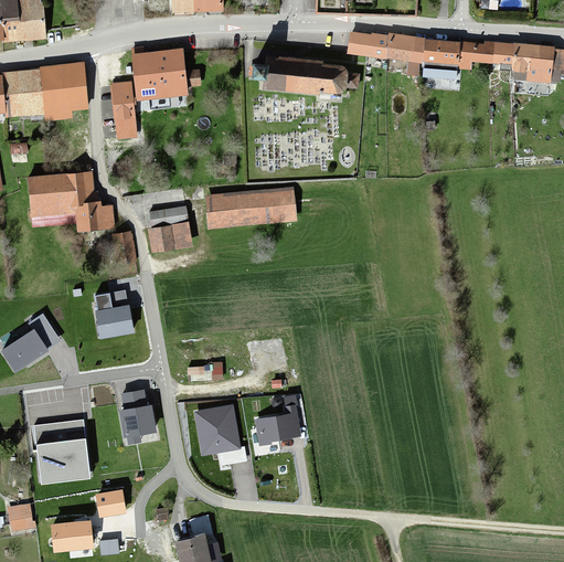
[(0,0),(0,40),(18,40),(16,0),(0,0)]
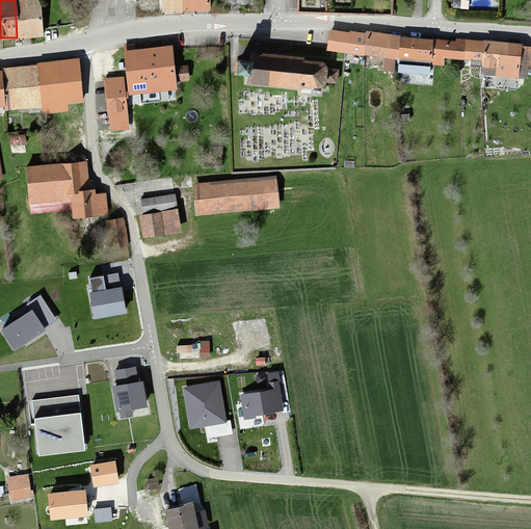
[(15,0),(17,37),(42,36),(41,0),(15,0)]
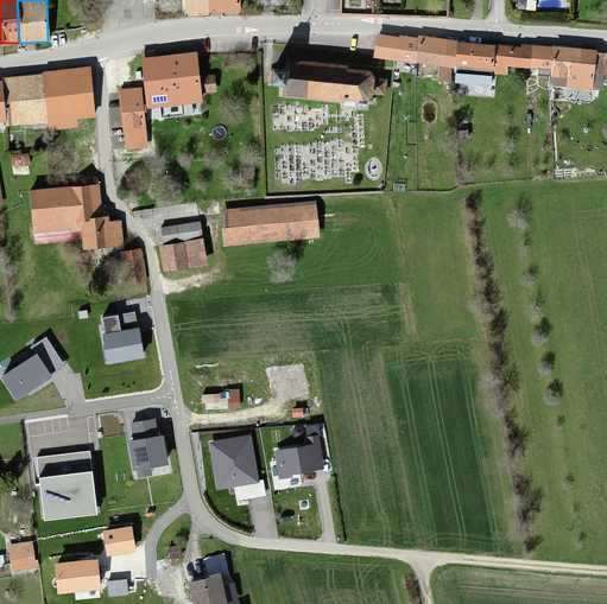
[(185,0),(187,10),(210,10),(209,0),(185,0)]
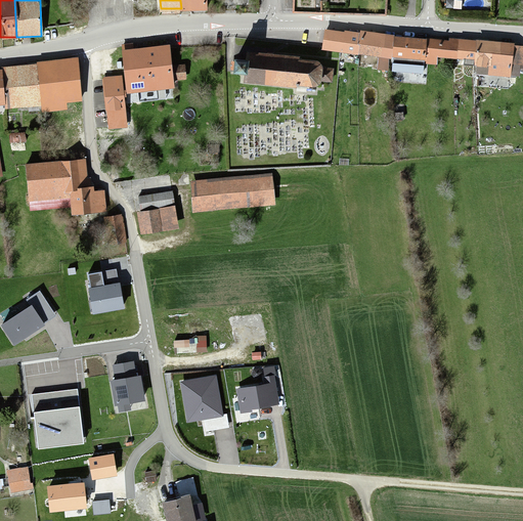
[(180,0),(181,8),(209,7),(208,0),(180,0)]
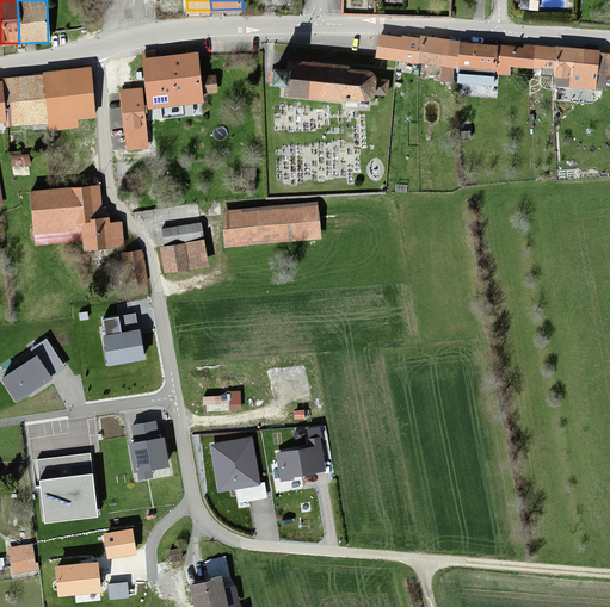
[(421,38),(379,35),(376,55),(396,57),(419,60),(421,38)]
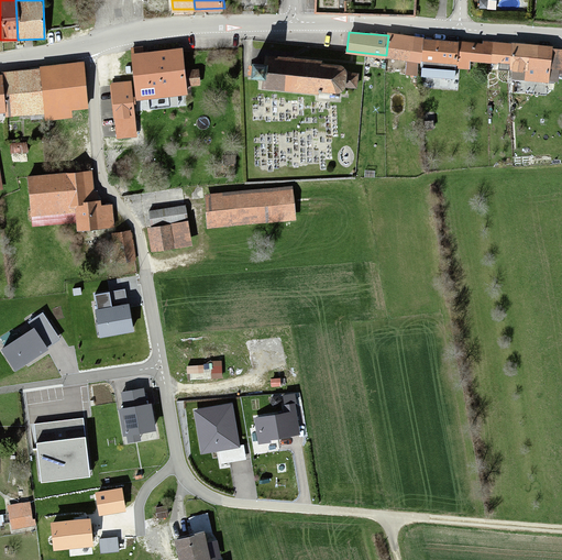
[(423,39),(388,35),(386,55),(421,59),(423,39)]
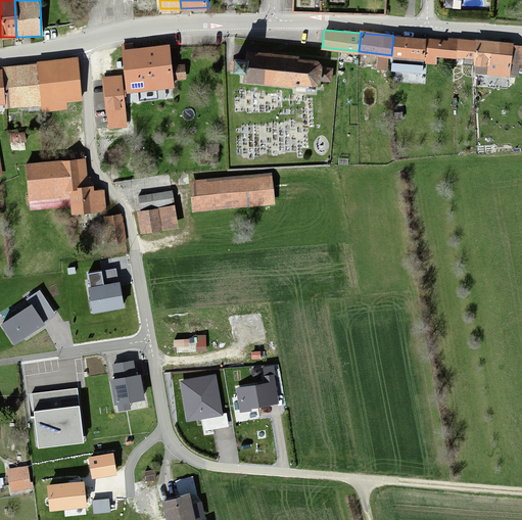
[(391,55),(422,57),(423,38),(393,36),(391,55)]
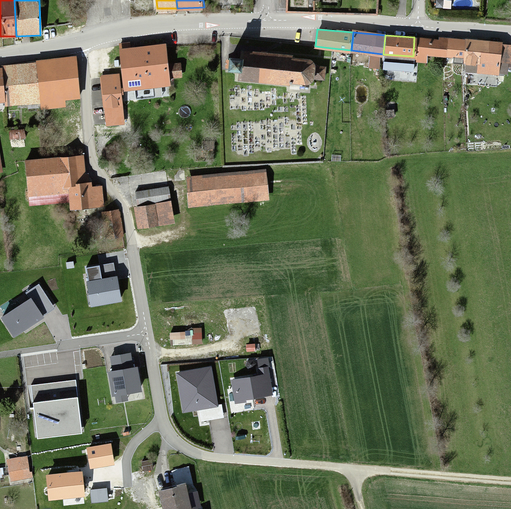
[(445,59),(446,39),(414,37),(413,56),(445,59)]
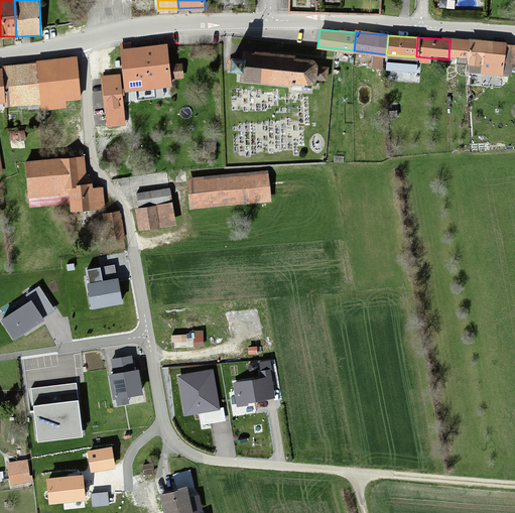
[(470,41),(449,39),(448,59),(469,60),(470,41)]
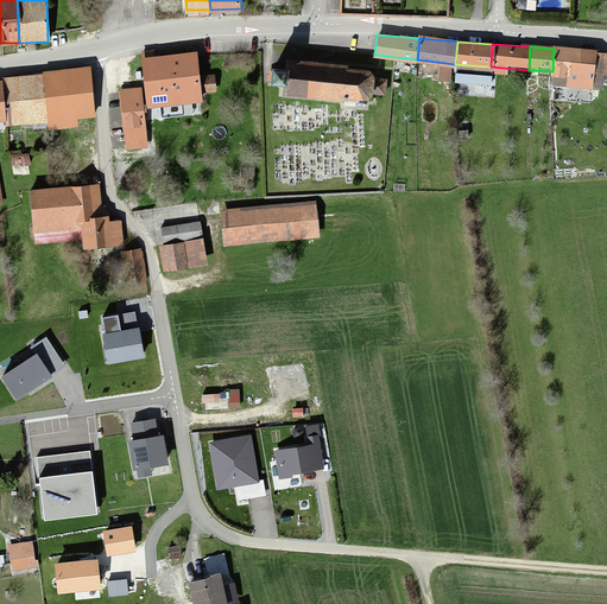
[(606,52),(554,49),(552,71),(551,78),(568,80),(568,86),(600,88),(601,72),(606,74),(606,52)]
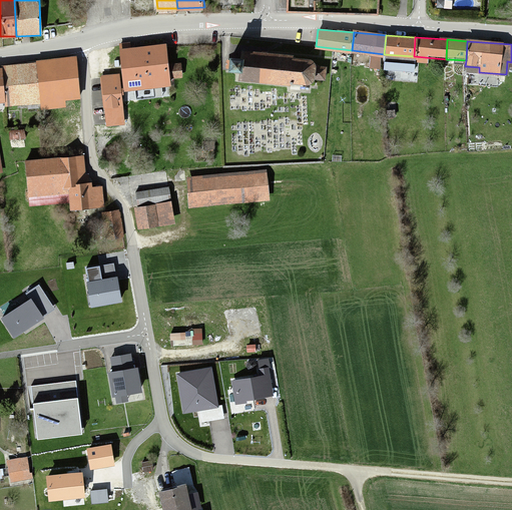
[(130,43),(120,44),(123,89),(169,85),(168,77),(182,76),(181,63),(167,64),(166,46),(130,49),(130,43)]
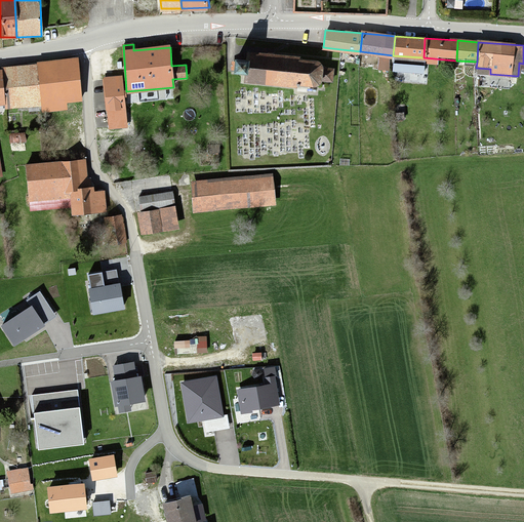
[(320,58),(250,52),(250,59),(238,58),(238,64),(237,70),(247,71),(247,78),(315,84),(320,83),(322,80),(322,77),(333,78),(334,66),(324,65),(323,62),(320,58)]
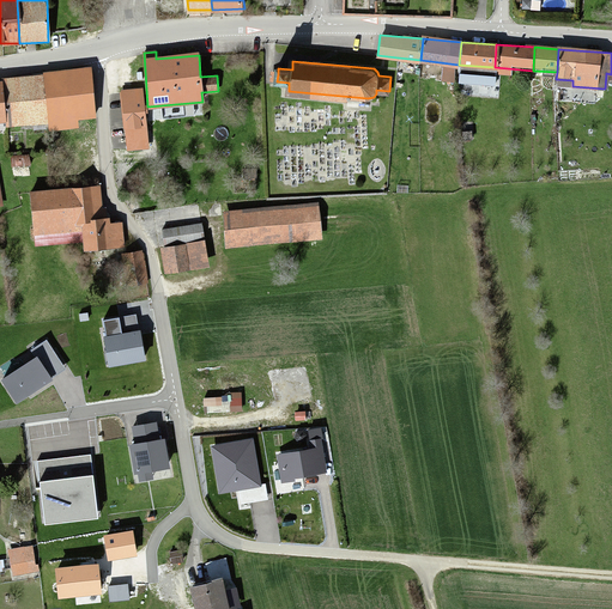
[(44,73),(46,78),(49,122),(49,127),(80,125),(79,120),(95,119),(90,69),(44,73)]
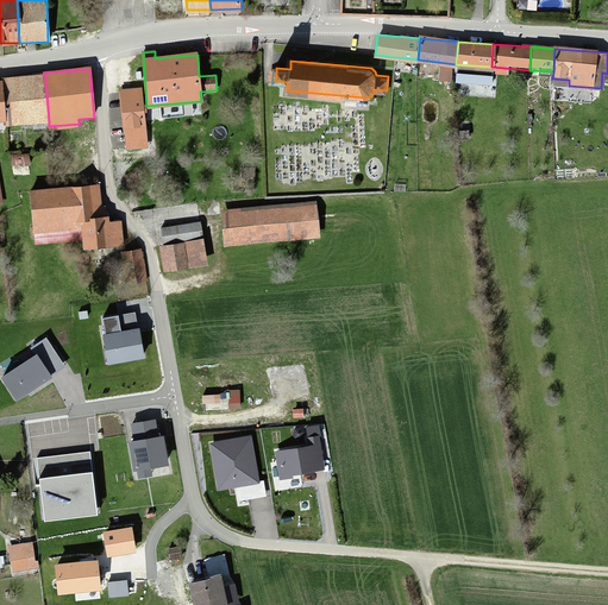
[(11,125),(49,121),(45,77),(7,80),(11,125)]
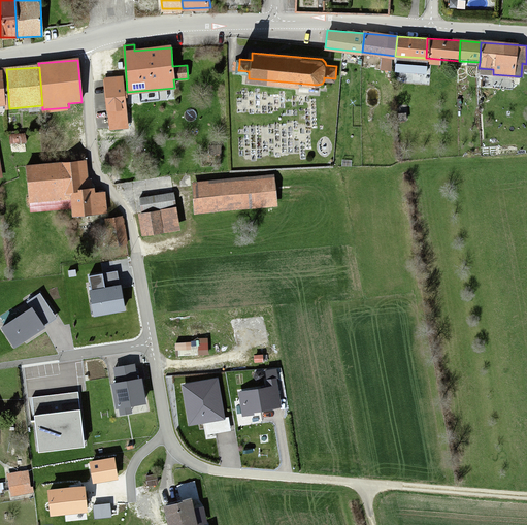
[(6,69),(0,69),(0,108),(9,108),(6,69)]
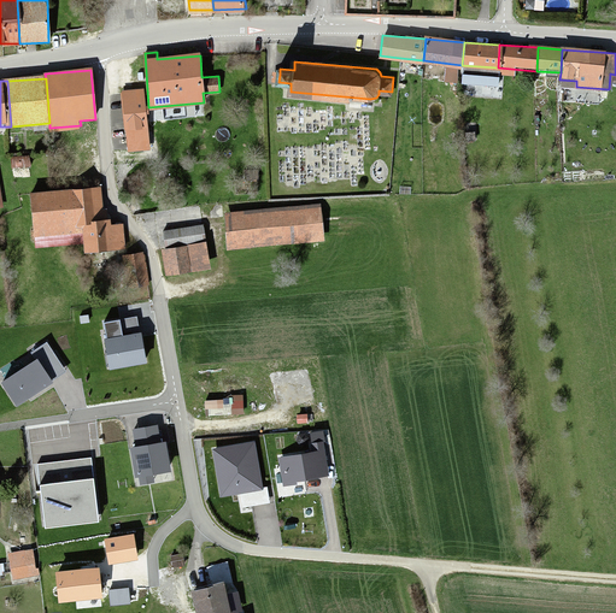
[(145,89),(123,92),(128,153),(150,151),(145,89)]
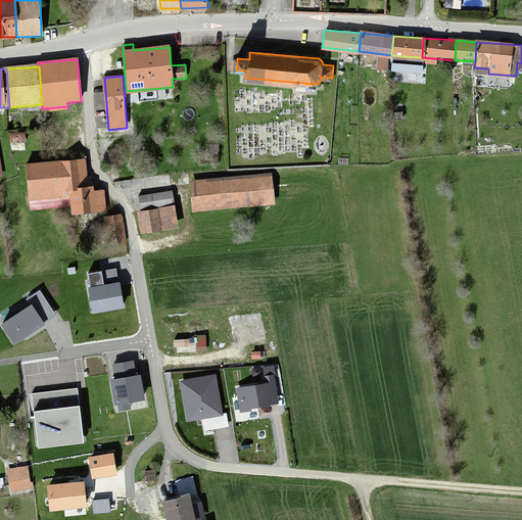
[(36,134),(10,135),(10,153),(37,153),(36,134)]
